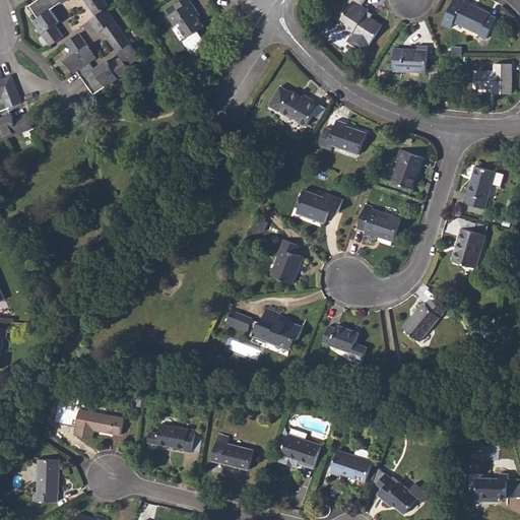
[(37,0),(29,5),(38,17),(50,9),(62,2),(60,0),(37,0)]
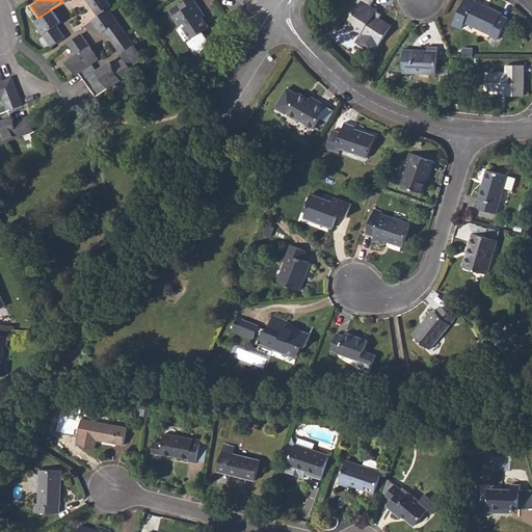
[(61,0),(63,2),(64,3),(69,0),(86,0),(98,17),(91,21),(100,33),(105,30),(124,58),(112,67),(109,62),(97,71),(91,63),(99,59),(80,33),(68,44),(75,55),(65,61),(75,75),(79,73),(96,97),(109,87),(109,88),(133,72),(130,68),(143,58),(109,9),(111,7),(106,0),(61,0)]
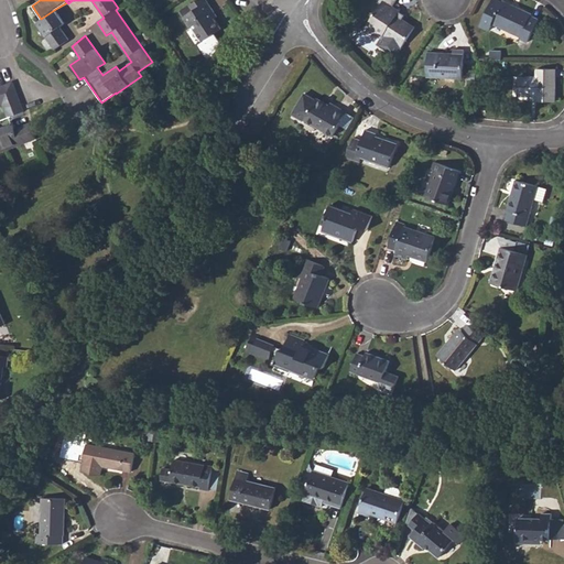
[(208,12),(212,10),(205,0),(196,0),(190,4),(193,10),(182,17),(190,28),(192,26),(204,45),(210,41),(207,36),(219,29),(213,19),(208,12)]
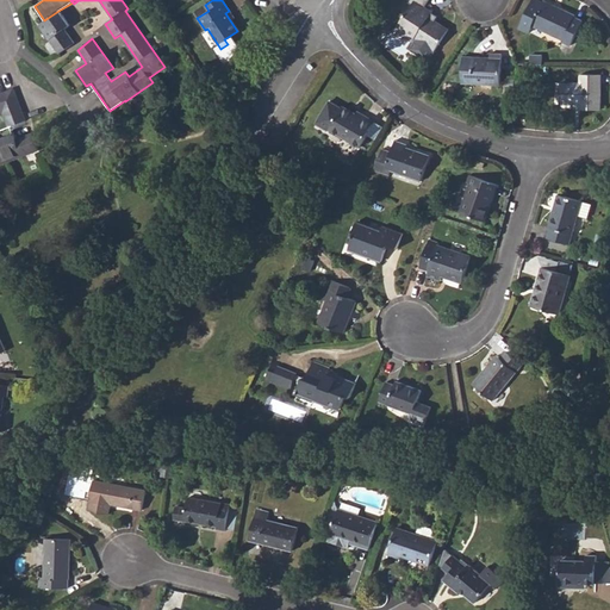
[(415,0),(396,30),(414,42),(415,38),(435,51),(448,29),(429,17),(433,11),(425,6),(415,0)]
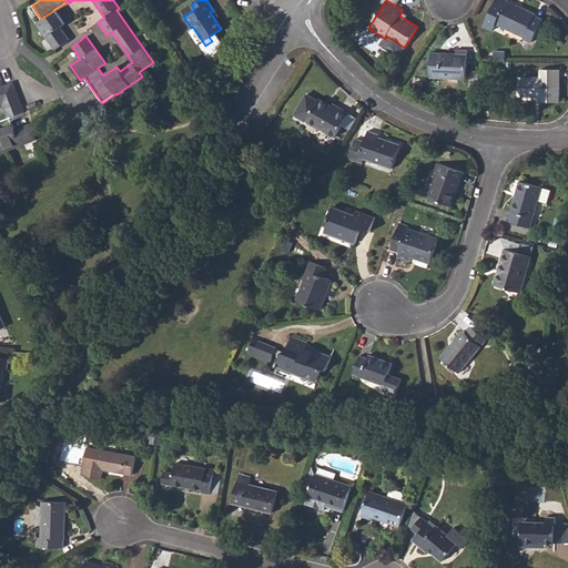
[(494,0),(483,27),(493,31),(496,24),(524,37),(523,39),(531,42),(541,19),(535,16),(535,14),(506,1),(505,2),(499,0),(494,0)]
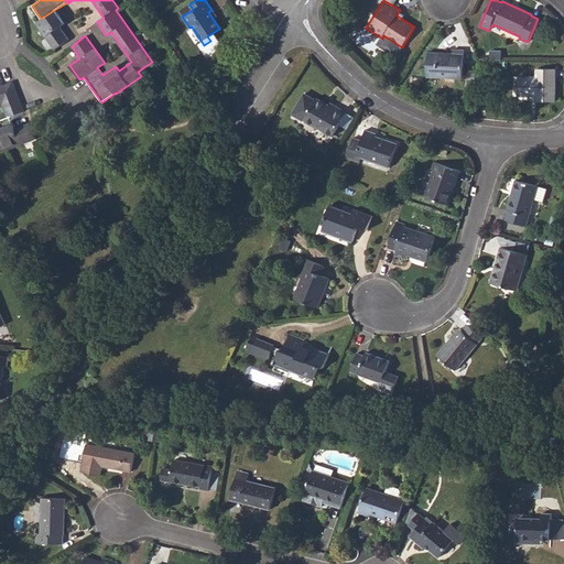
[(36,22),(55,50),(69,40),(61,28),(64,24),(54,10),(41,19),(36,22)]
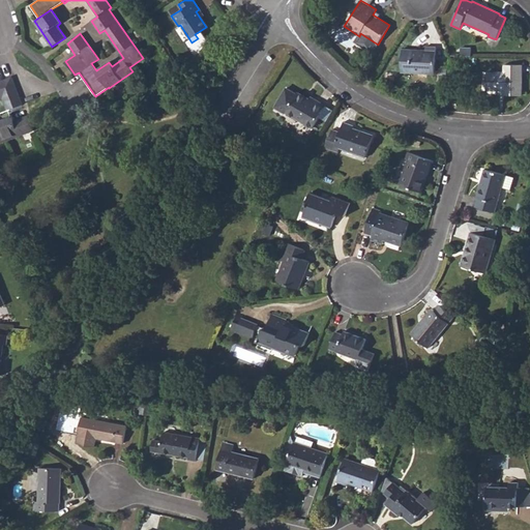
[(359,36),(357,39),(374,51),(378,45),(360,33),(359,36)]
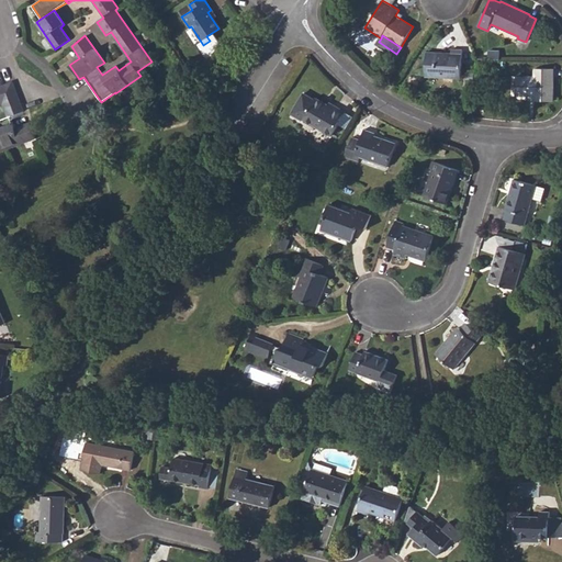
[(426,76),(461,78),(462,49),(452,48),(451,53),(427,52),(426,76)]
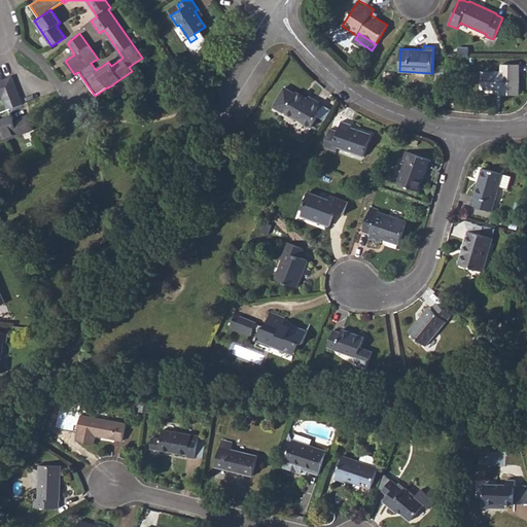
[(484,71),(484,89),(501,90),(501,94),(518,95),(519,64),(501,64),(501,71),(484,71)]
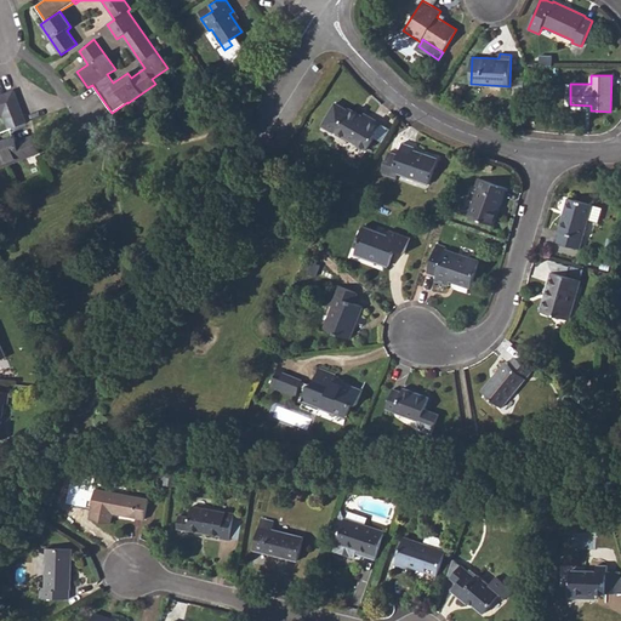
[(0,95),(0,114),(1,114),(7,129),(11,127),(26,121),(13,90),(0,95)]
